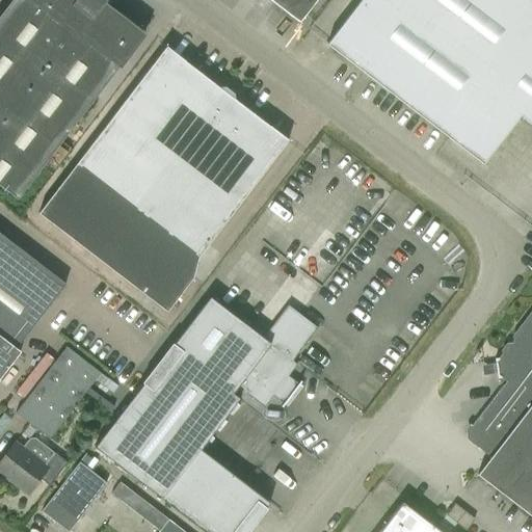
[(145,34),(103,2),(103,0),(9,0),(0,12),(0,187),(16,200),(118,69),(118,70),(145,34)]
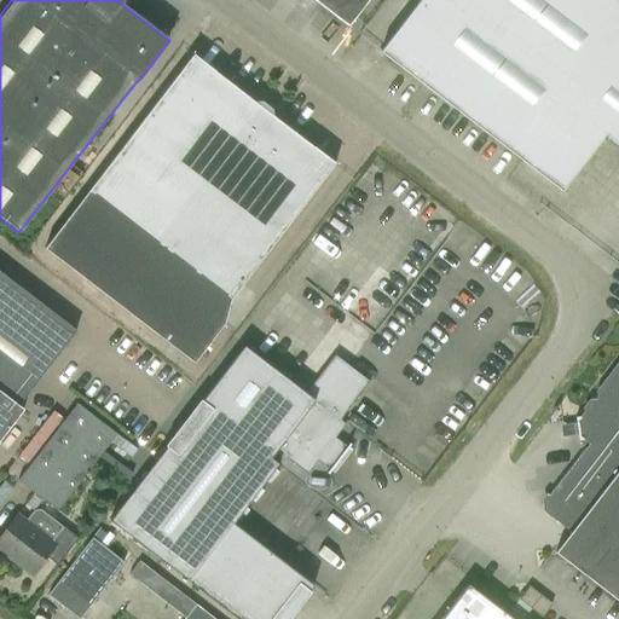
[(312,0),(347,27),(366,0),(312,0)]
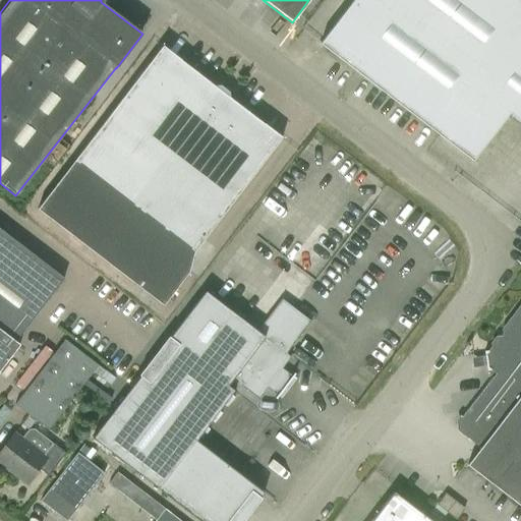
[(520,124),(520,0),(353,0),(320,44),(472,161),(508,114),(520,124)]
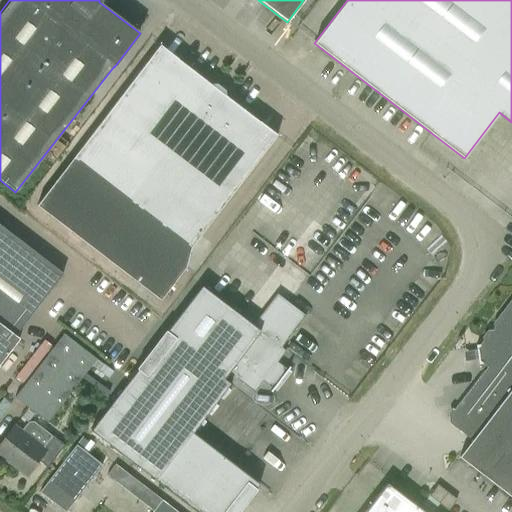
[(160,45),(73,158),(37,205),(160,300),(185,267),(190,248),(277,135),(225,96),(225,90),(216,84),(211,85),(160,45)]
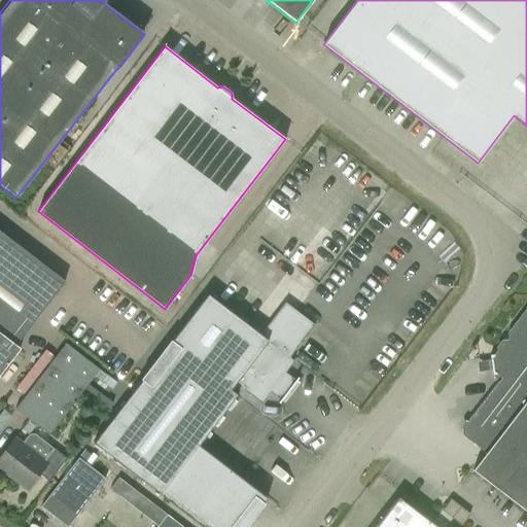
[(0,373),(20,348),(15,345),(65,281),(0,232),(0,373)]
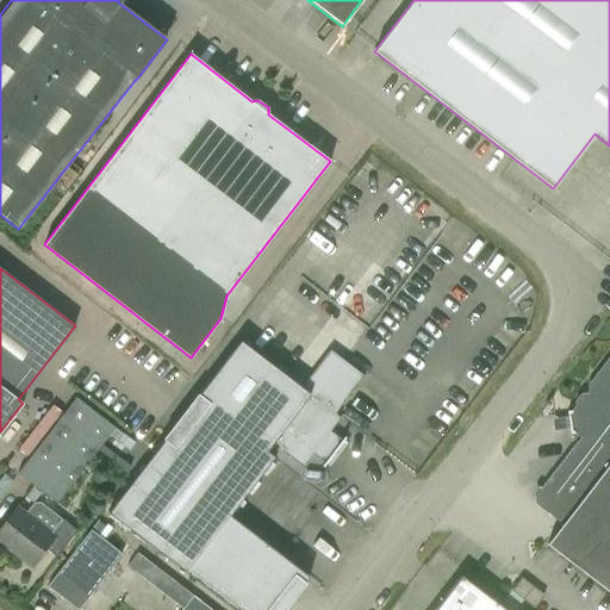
[(282,609),(309,577),(229,516),(280,449),(303,467),(312,454),(317,458),(319,455),(328,454),(334,446),(332,437),(335,435),(330,431),(340,418),(335,414),(363,375),(330,350),(300,387),(240,341),(107,514),(185,573),(186,573),(232,609),(282,609)]
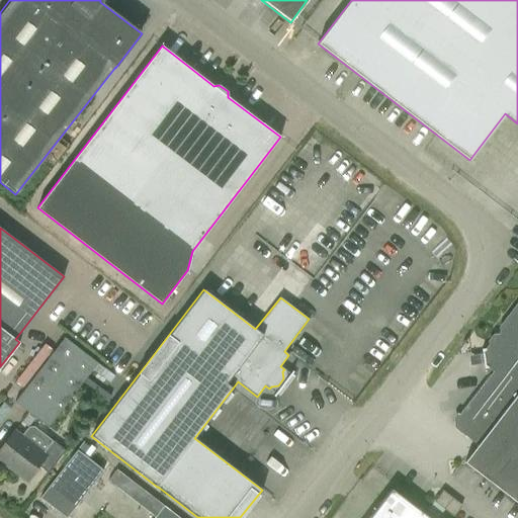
[(483,352),(482,352),(484,366),(485,366),(492,371),(452,423),(479,443),(464,462),(517,504),(517,306),(501,328),(493,329),(494,337),(483,352)]
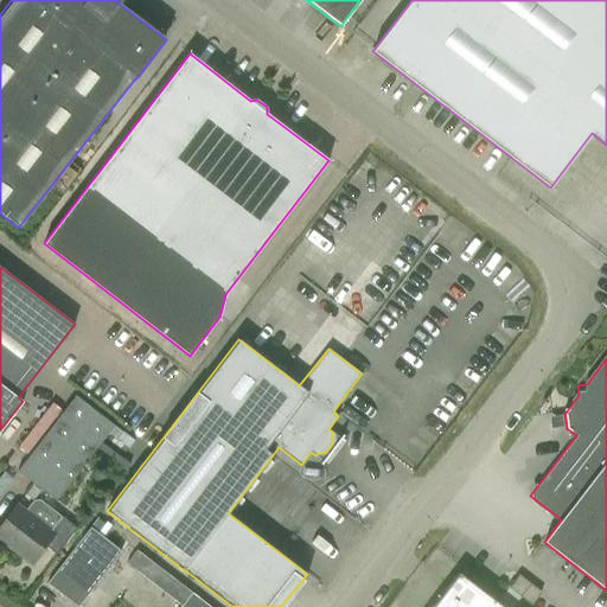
[(114,426),(75,396),(17,471),(56,502),(114,426)]
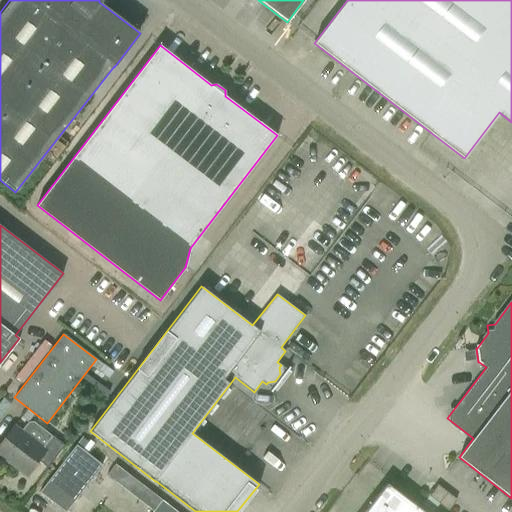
[(0,454),(26,475),(38,460),(47,468),(64,445),(33,422),(28,422),(20,432),(13,426),(0,443),(0,454)]
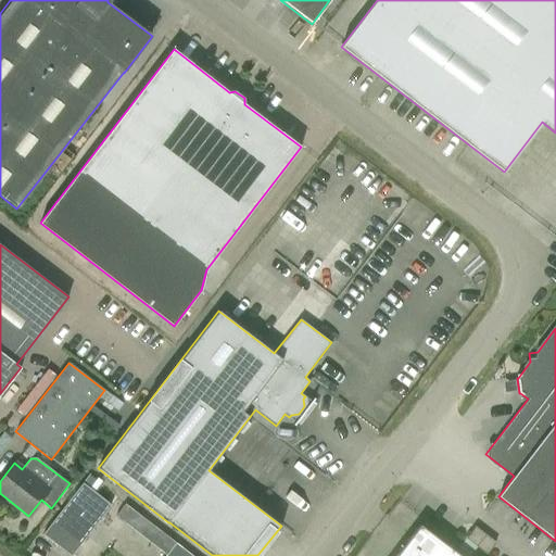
[(42,534),(71,555),(117,496),(89,475),(42,534)]
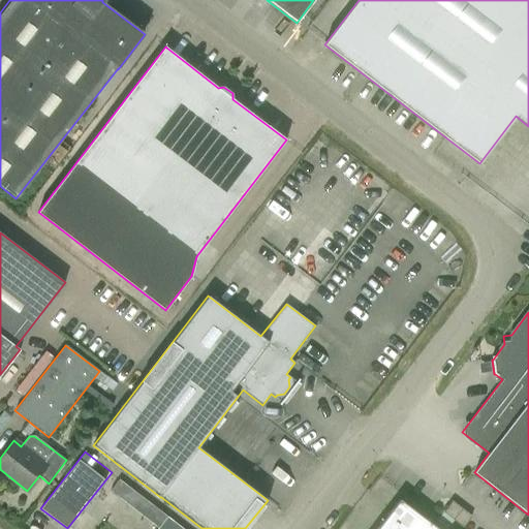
[(182,528),(167,517),(127,487),(106,515),(115,521),(130,502),(161,525),(157,528),(182,528)]
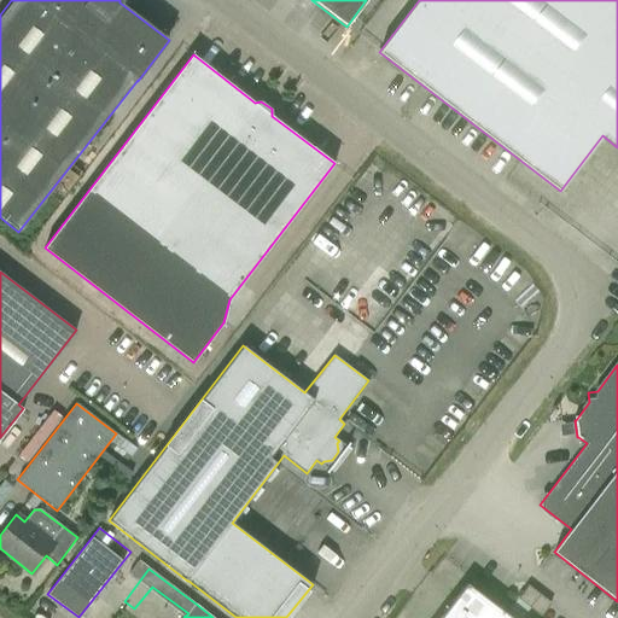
[(511,617),(466,584),(439,617),(511,617)]
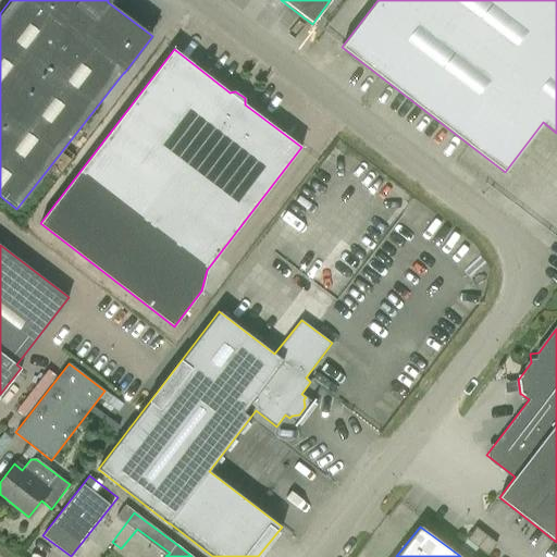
[(467,540),(487,556),(496,544),(475,528),(467,540)]
